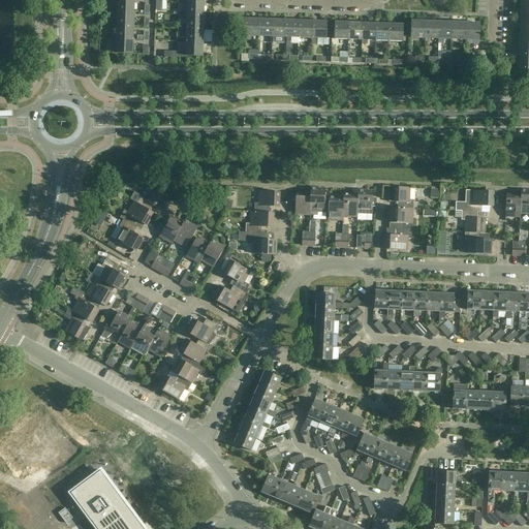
[(134,0),(117,0),(117,12),(134,13),(134,0)]
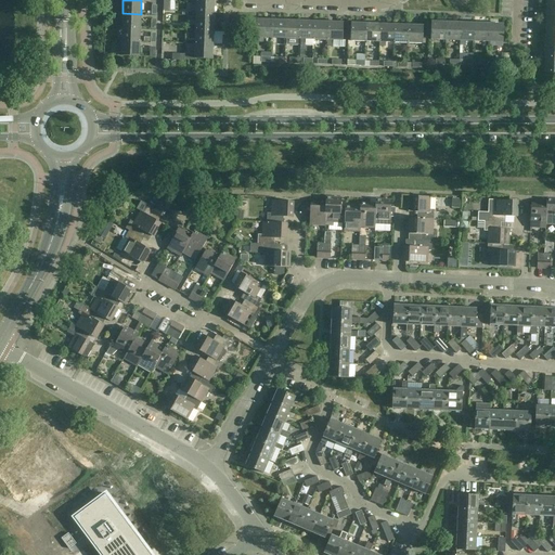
[(141,0),(142,13),(152,13),(152,0),(142,0),(141,0)]
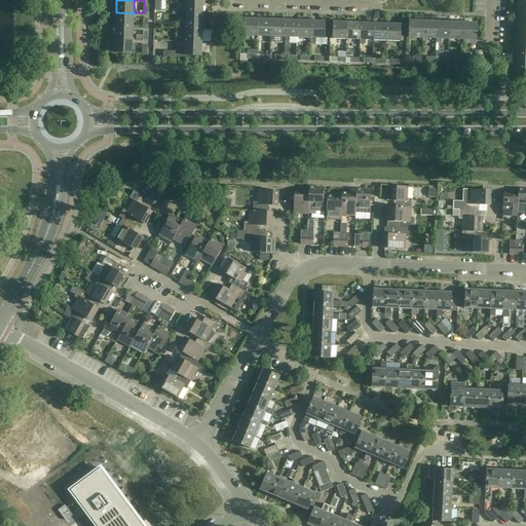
[(186,14),(202,15),(203,2),(186,2),(186,3),(186,11),(178,11),(177,16),(186,16),(186,14)]
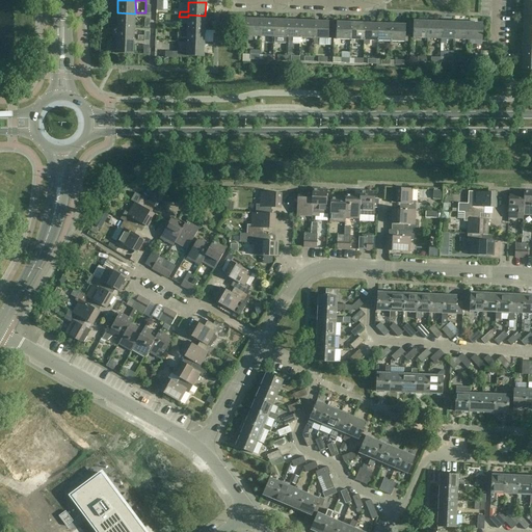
[(134,27),(135,14),(117,12),(117,26),(134,27)]
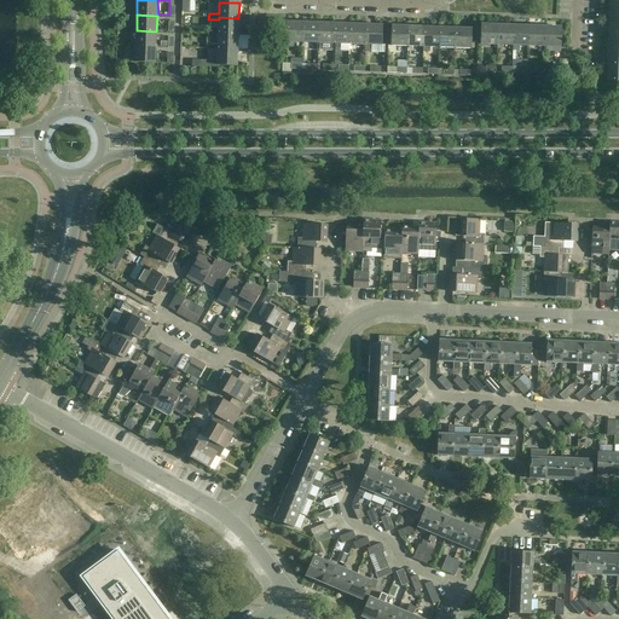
[(218,33),(238,34),(238,18),(219,17),(219,19),(218,29),(208,29),(208,35),(218,35),(218,33)]
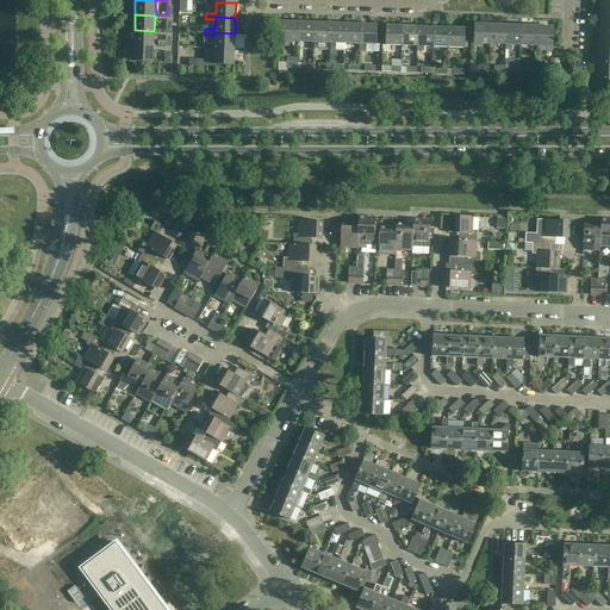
[(298,42),(298,23),(282,22),(281,42),(282,42),(282,47),(290,47),(290,42),(298,42)]
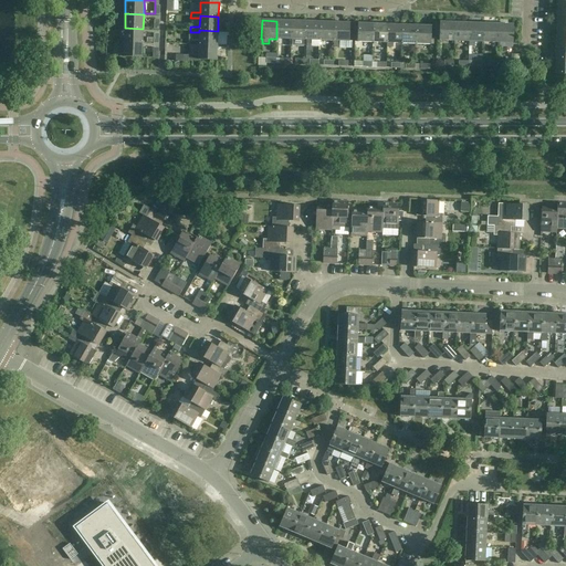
[(291,40),(291,21),(276,21),(276,39),(291,40)]
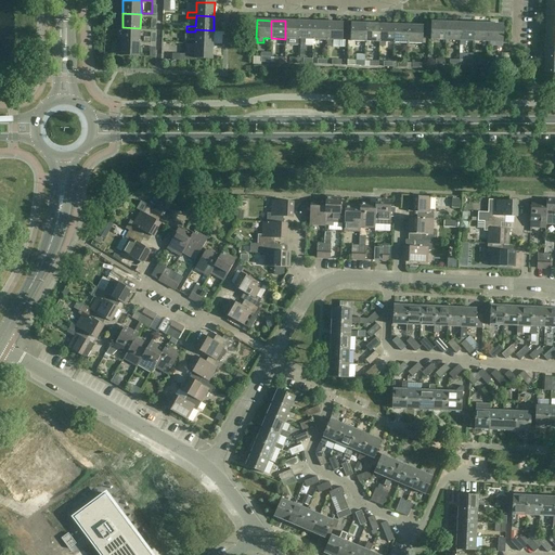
[(299,39),(300,22),(285,21),(285,39),(299,39)]
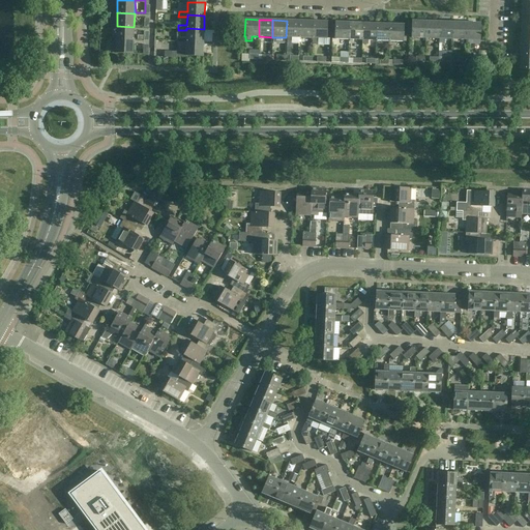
[(299,38),(300,21),(287,21),(286,37),(285,56),(291,56),(291,37),(299,38)]
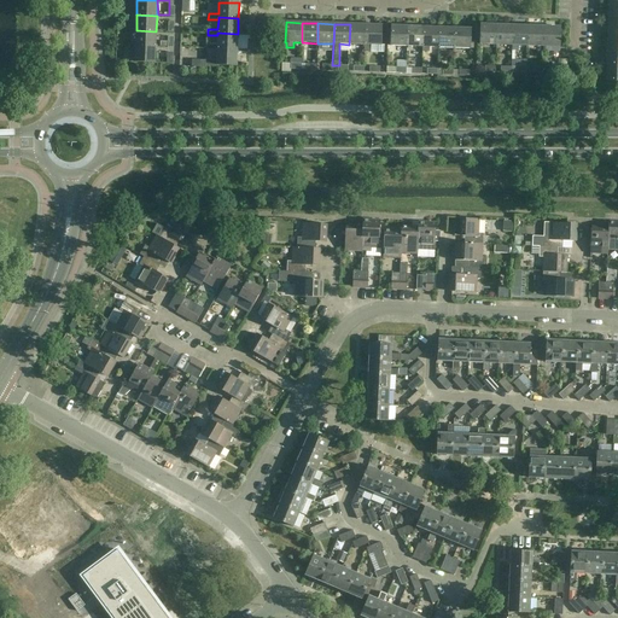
[(365,45),(366,24),(350,24),(349,45),(365,45)]
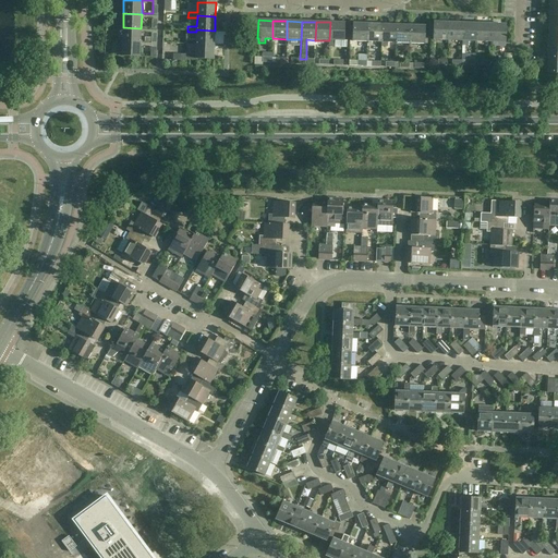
[(329,40),(329,47),(335,47),(335,40),(343,41),(344,23),(330,22),(329,40)]
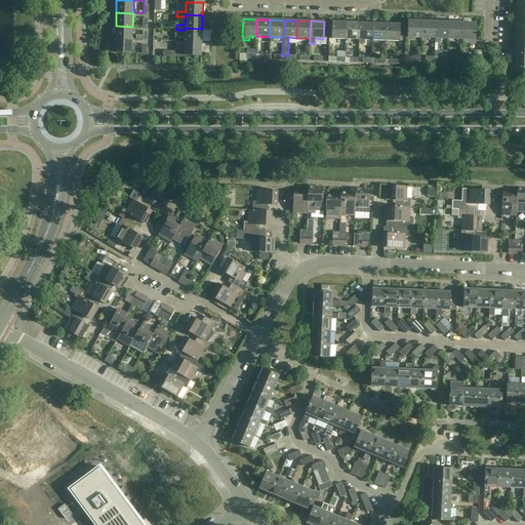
[(421,38),(421,22),(408,21),(407,38),(421,38)]
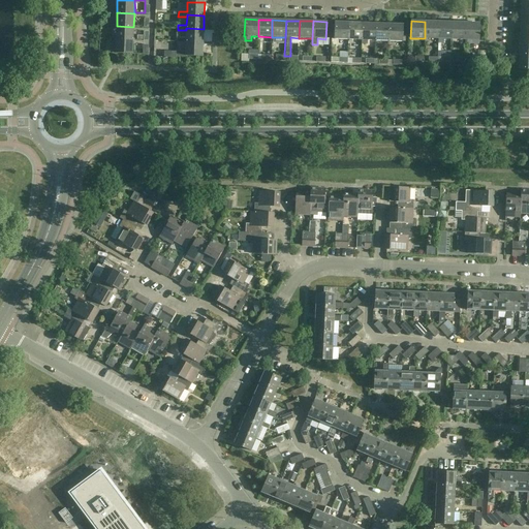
[(348,40),(348,23),(335,22),(334,39),(348,40)]
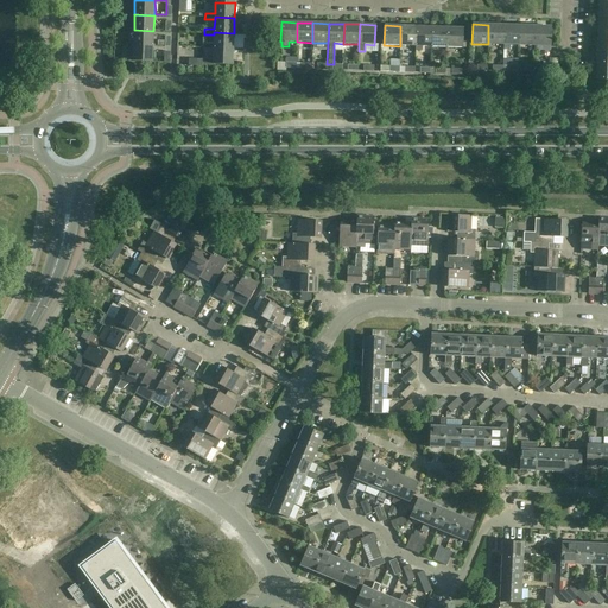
[(504,45),(505,25),(488,25),(488,44),(504,45)]
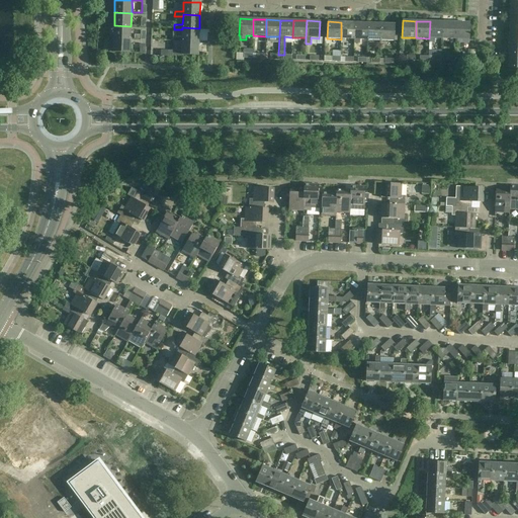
[(430,21),(429,38),(442,38),(443,22),(430,21)]
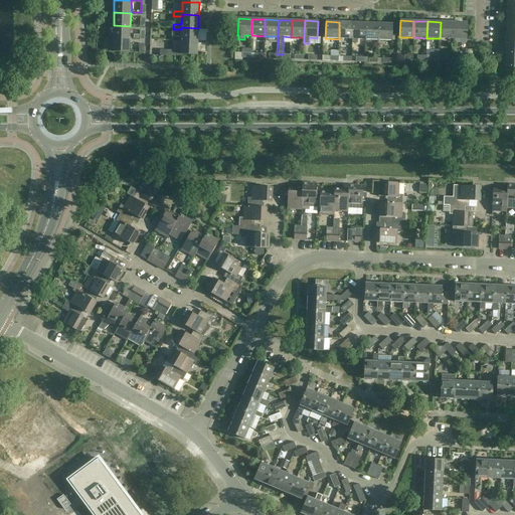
[(352,39),(353,22),(339,22),(339,39),(352,39)]
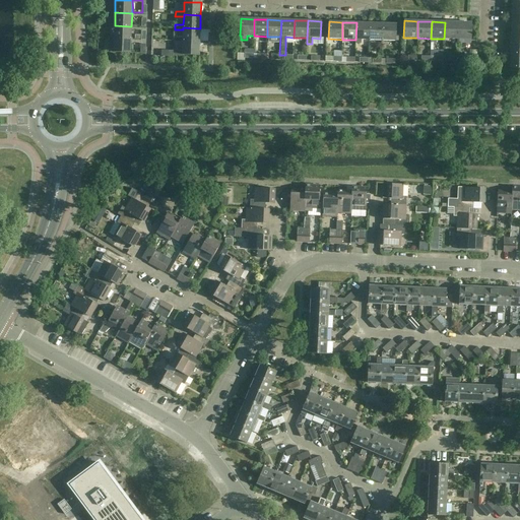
[(369,40),(370,23),(356,22),(355,40),(355,43),(361,43),(361,40),(369,40)]
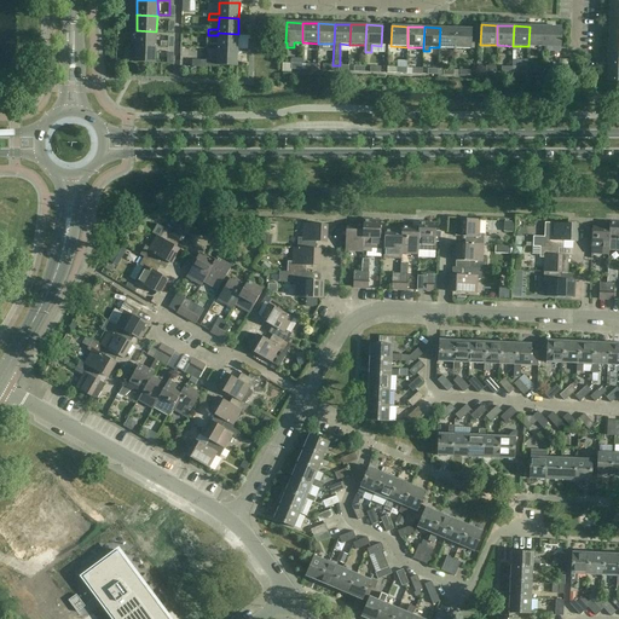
[(530,27),(528,46),(544,47),(545,27),(530,27)]
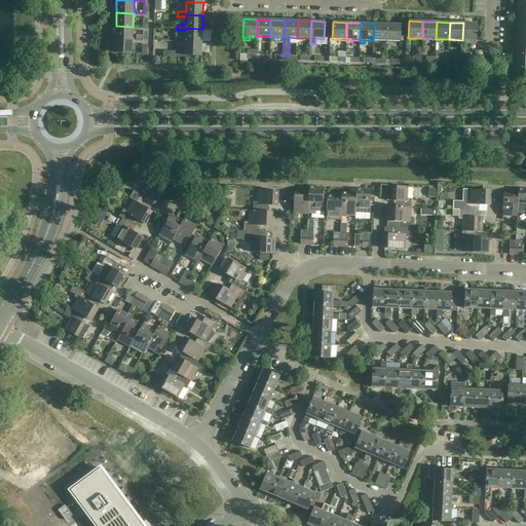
[(462,40),(477,40),(477,23),(463,23),(462,40)]
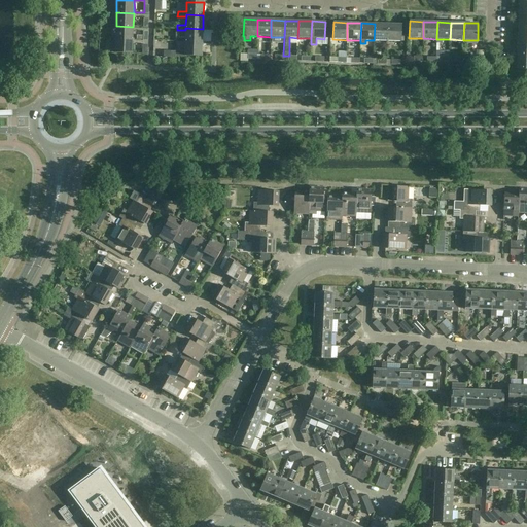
[(375,24),(374,40),(387,41),(388,24),(375,24)]
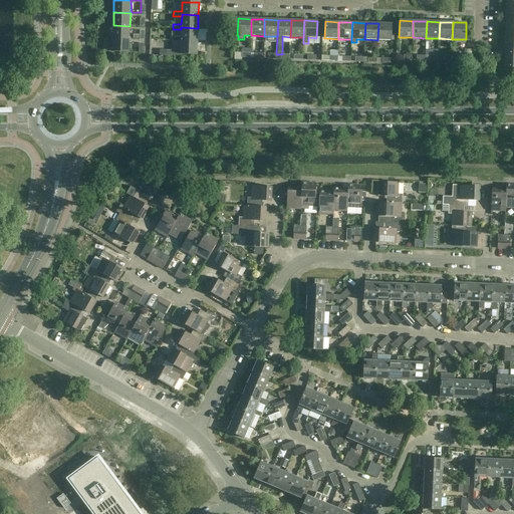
[(378,23),(377,40),(392,40),(392,24),(378,23)]
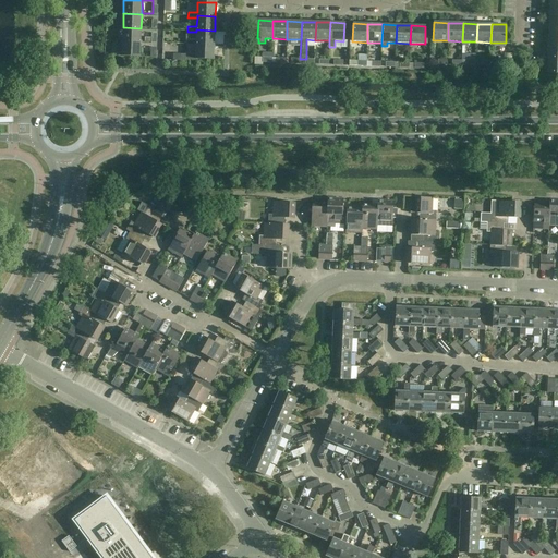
[(141,43),(141,28),(123,27),(122,41),(141,43)]
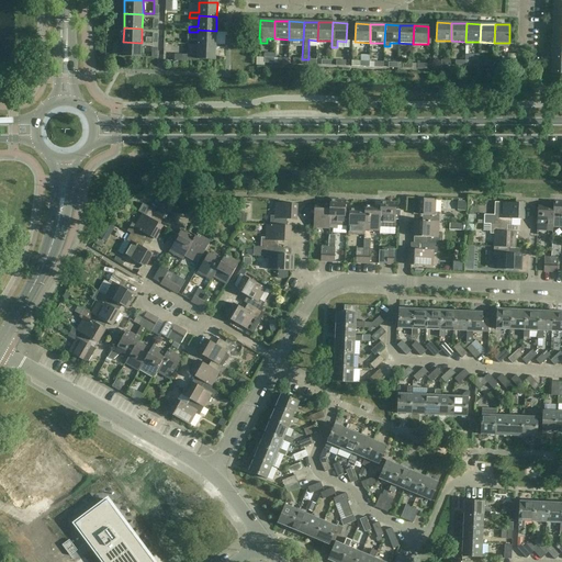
[(198,45),(215,45),(216,31),(198,30),(198,32),(198,41),(189,41),(188,46),(198,46),(198,45)]
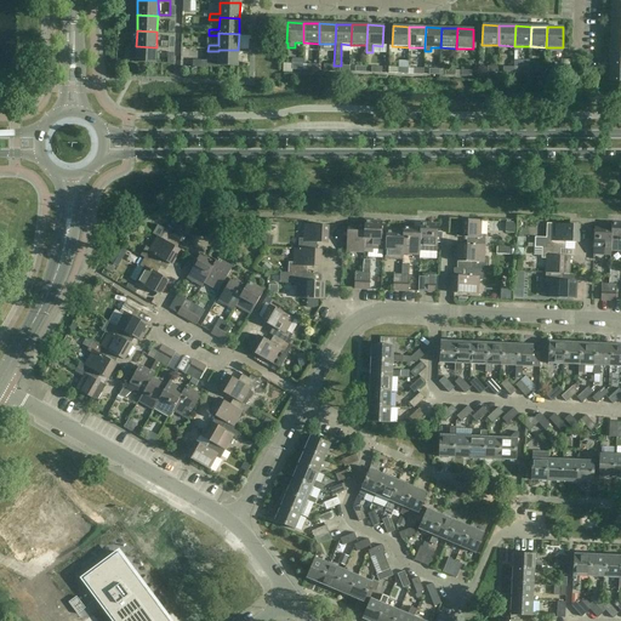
[(620,33),(611,34),(610,50),(620,49),(620,33)]
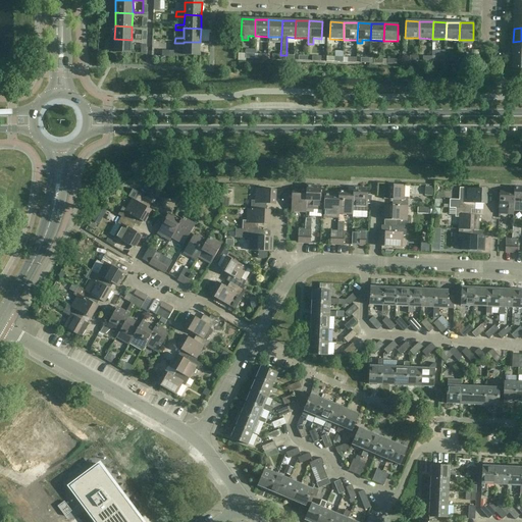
[(131,53),(132,40),(114,39),(114,52),(131,53)]
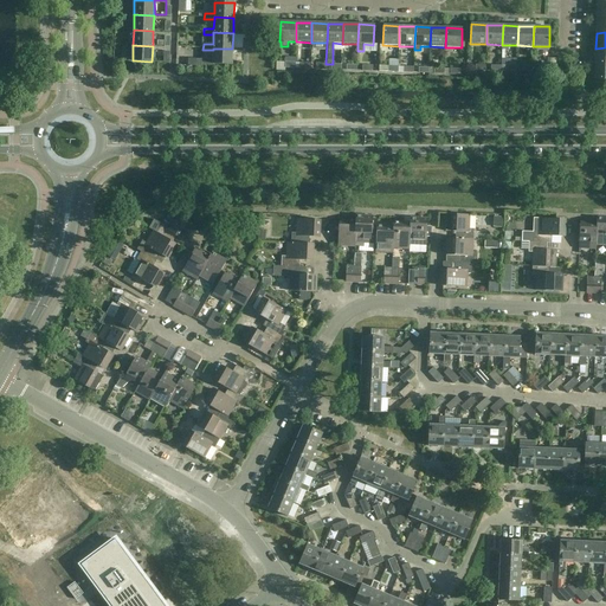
[(605,47),(595,49),(595,64),(605,63),(605,47)]
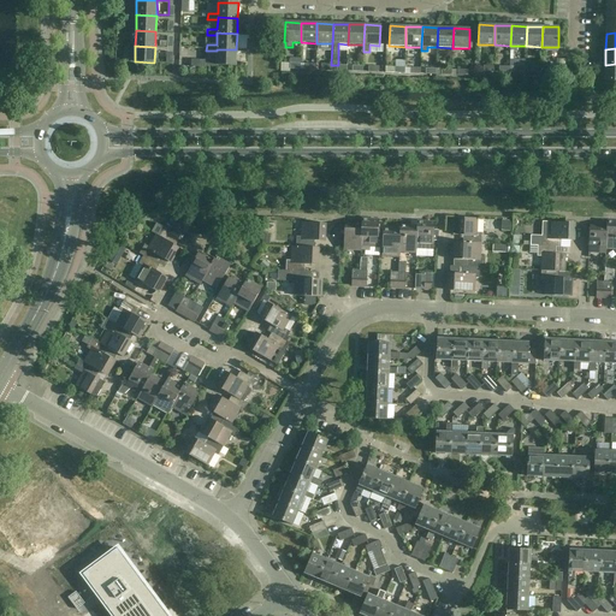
[(217,65),(236,66),(236,49),(217,49),(217,51),(215,60),(206,60),(206,66),(217,66),(217,65)]
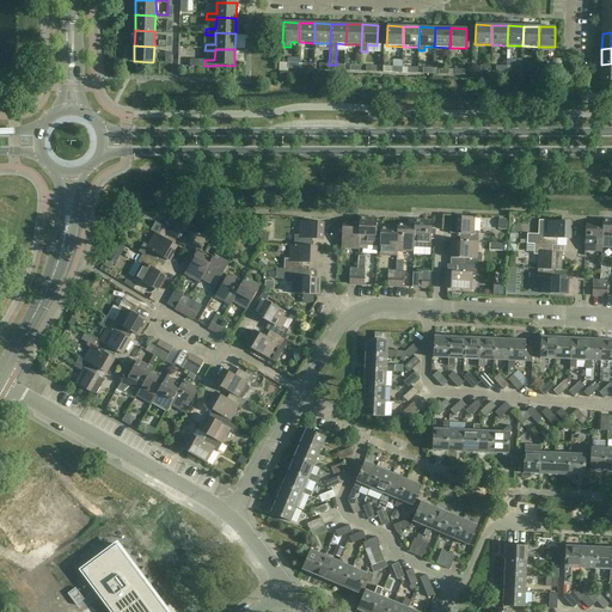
[(288,59),(287,68),(298,69),(298,59),(288,59)]
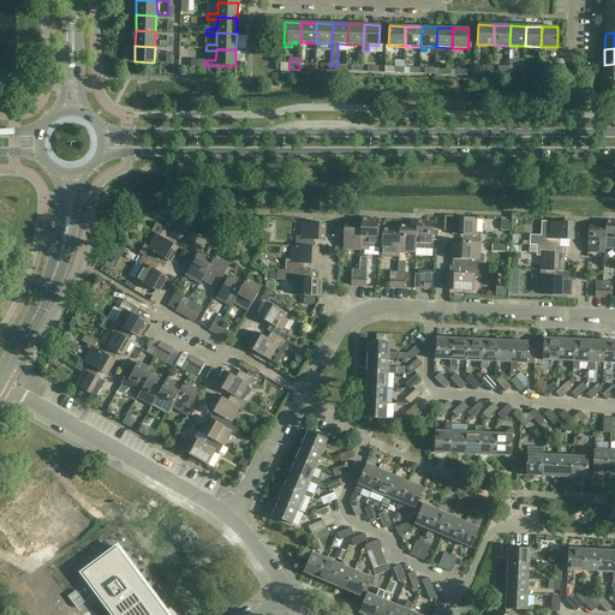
[(614,64),(604,65),(603,81),(614,81),(614,64)]
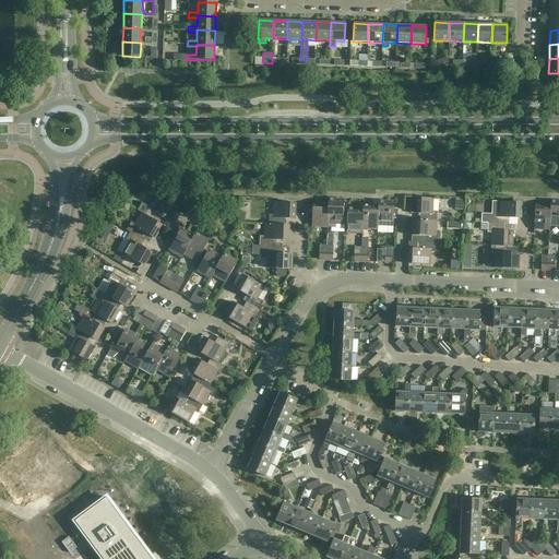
[(178,209),(156,195),(150,206),(145,204),(141,213),(158,223),(159,223),(162,217),(170,223),(178,209)]
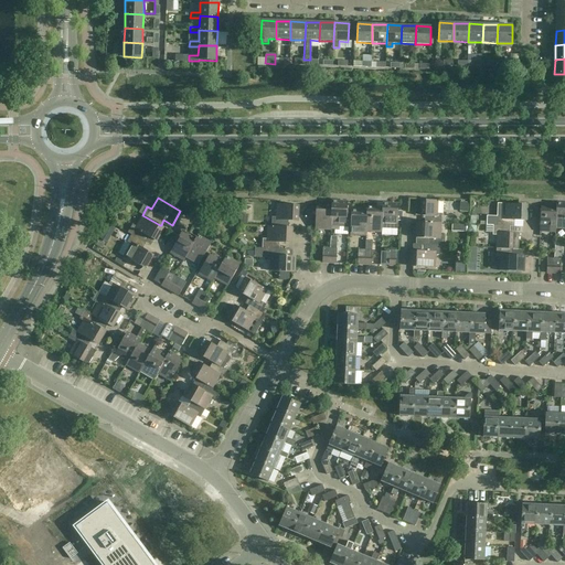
[(425,223),(441,224),(441,214),(437,214),(438,200),(416,199),(415,216),(425,216),(425,222),(425,223)]
